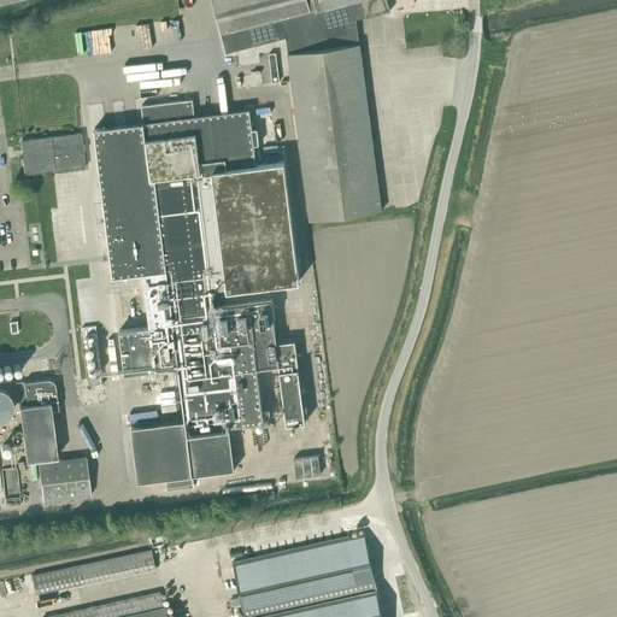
[(286,37),(310,221),(381,211),(359,43),(356,19),(391,11),(387,0),(211,0),(227,53),(286,37)]
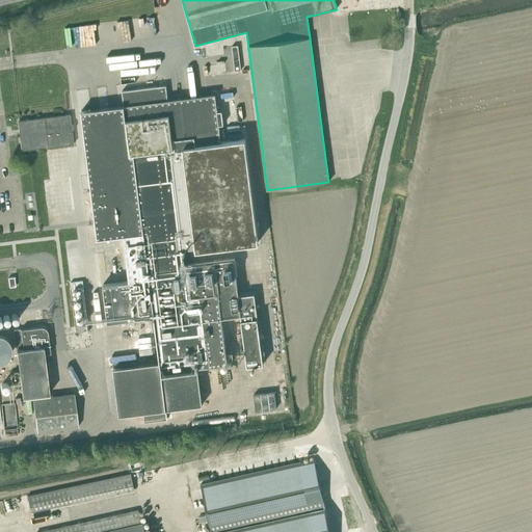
[(241,71),(238,46),(232,46),(235,71),(241,71)]
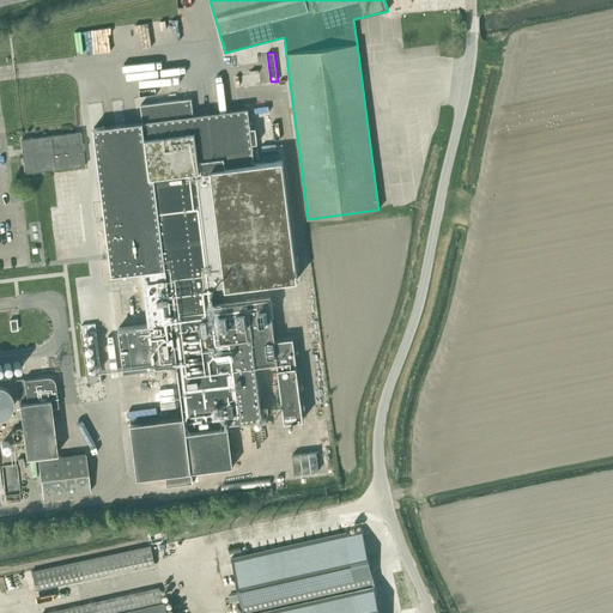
[(274,340),(269,298),(212,305),(210,285),(225,283),(225,289),(297,279),(283,161),(255,164),(248,108),(193,115),(192,98),(140,105),(143,122),(93,128),(111,275),(143,272),(149,323),(119,328),(125,371),(177,364),(184,418),(131,424),(138,479),(232,467),(228,424),(262,419),(256,365),(277,363),(285,422),(303,419),(292,338),(274,340)]
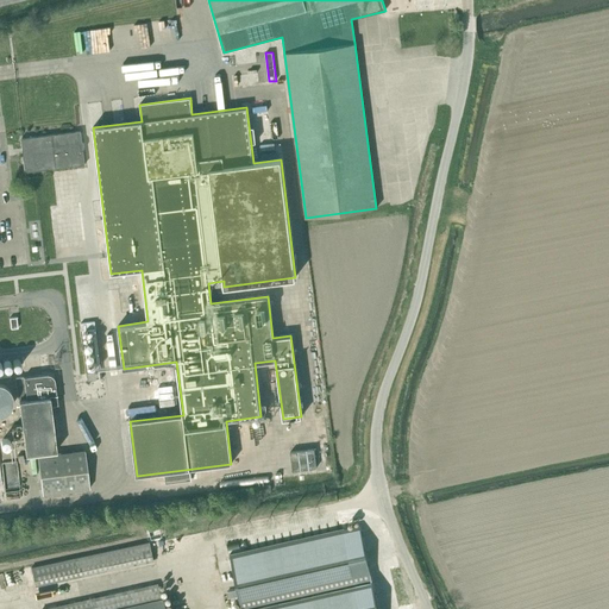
[(52,136),(44,137),(22,139),(25,173),(49,170),(50,170),(56,169),(85,167),(81,133),(52,136)]
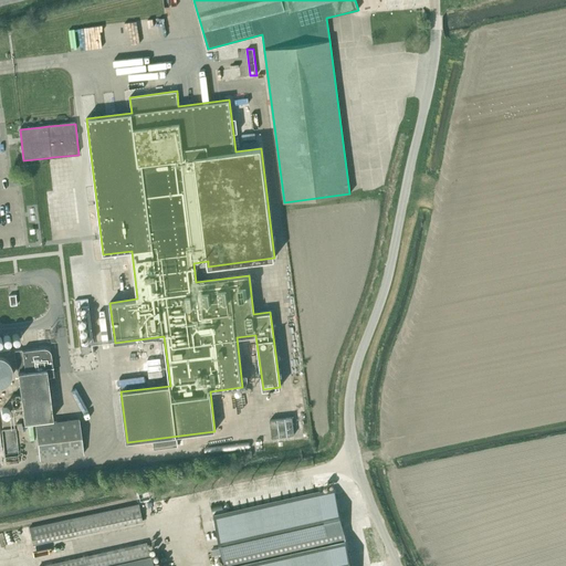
[(75,307),(88,306),(88,299),(75,301),(75,307)]
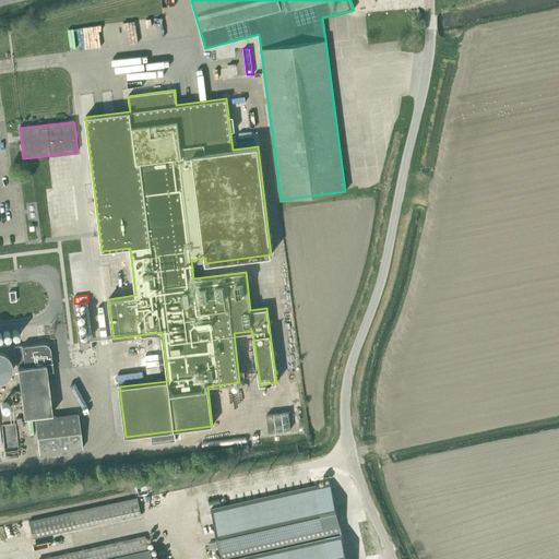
[(21,346),(14,347),(16,366),(24,365),(24,367),(18,368),(23,417),(51,414),(46,371),(52,370),(50,349),(49,348),(49,347),(49,346),(48,345),(47,345),(47,344),(46,344),(45,343),(44,343),(43,343),(21,346)]
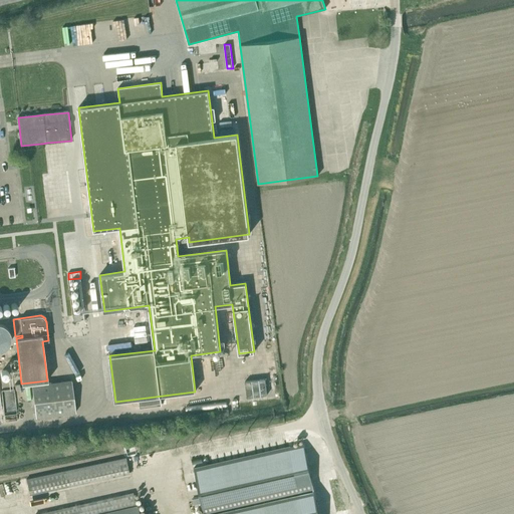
[(267,395),(265,378),(245,381),(247,398),(267,395)]
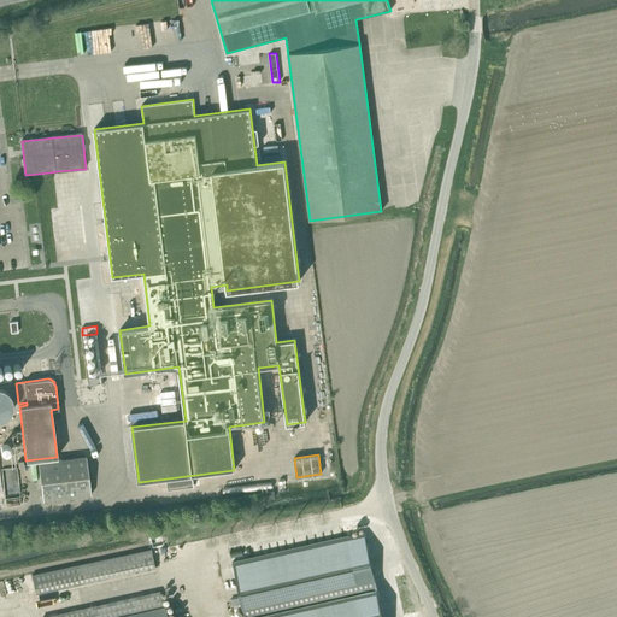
[(83,456),(37,462),(39,466),(40,477),(43,501),(88,495),(83,456)]
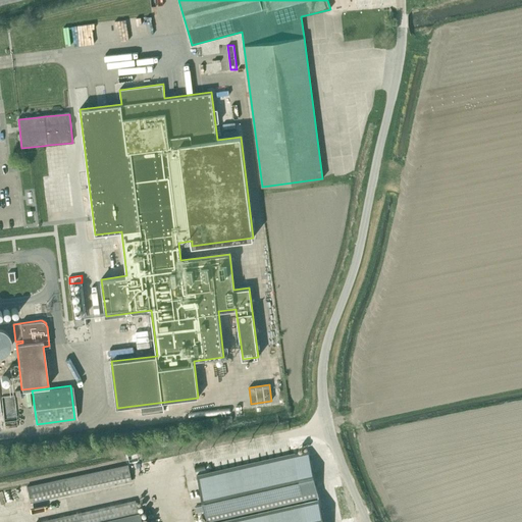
[(296,453),(197,475),(207,521),(228,521),(307,505),(296,453)]
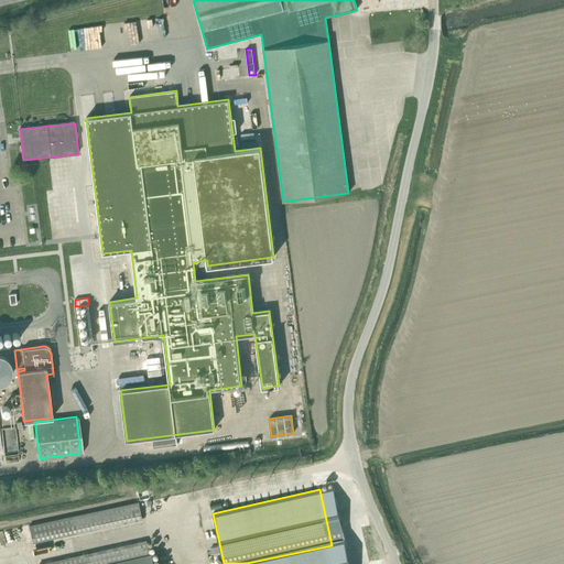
[(32,542),(141,519),(137,502),(28,525),(32,542)]
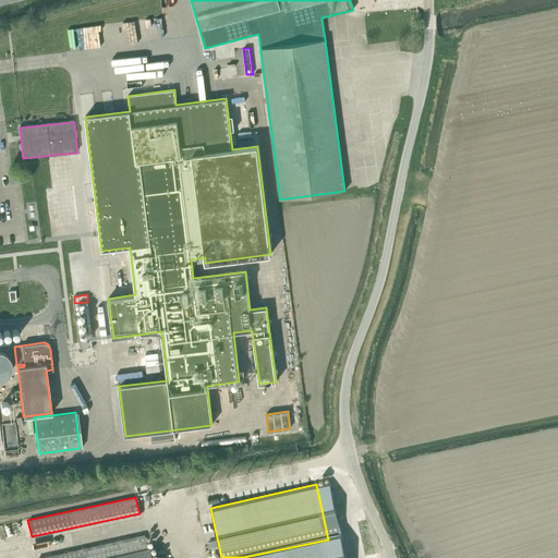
[(145,534),(38,557),(149,557),(148,548),(145,534)]
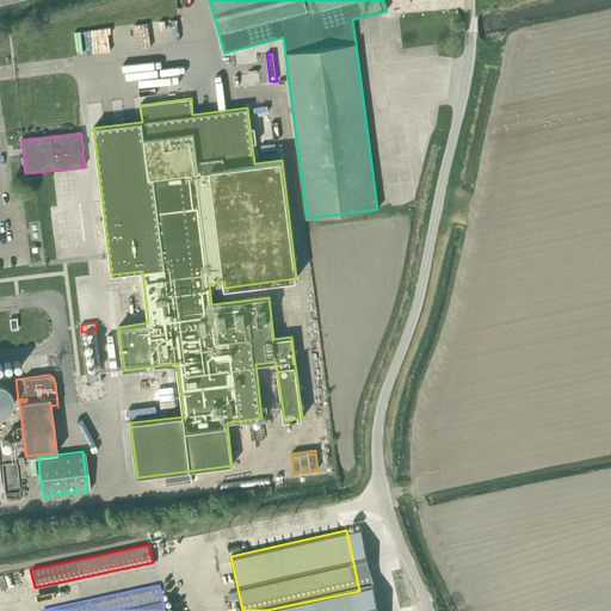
[(363,610),(359,591),(267,610),(363,610)]
